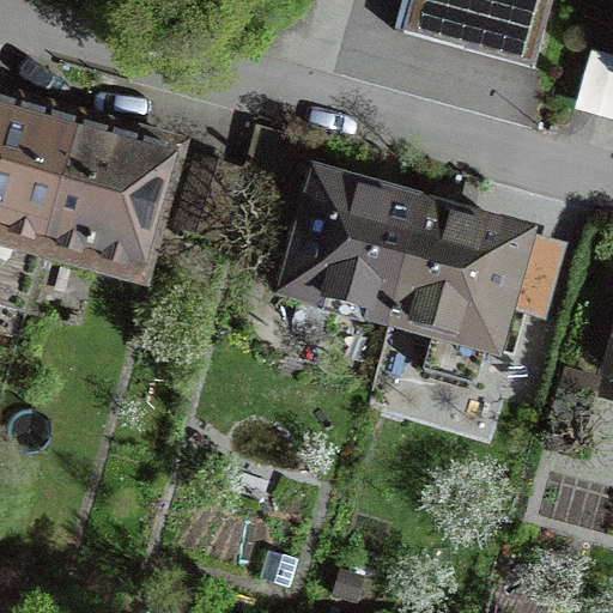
[(411,0),(402,32),(534,68),(552,0),(411,0)]
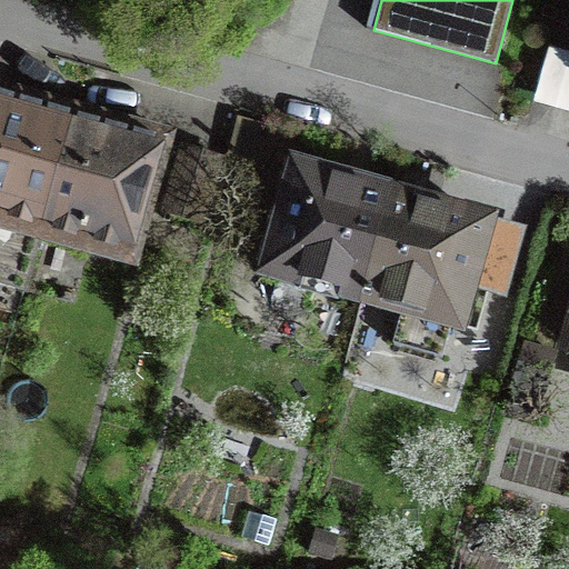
[(568,52),(549,47),(533,102),(568,112),(568,52)]
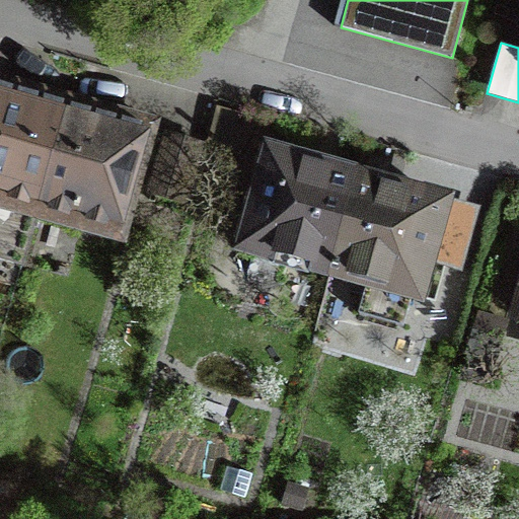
[(11,97),(0,93),(0,260),(20,266),(38,205),(64,112),(68,99),(15,84),(11,97)]
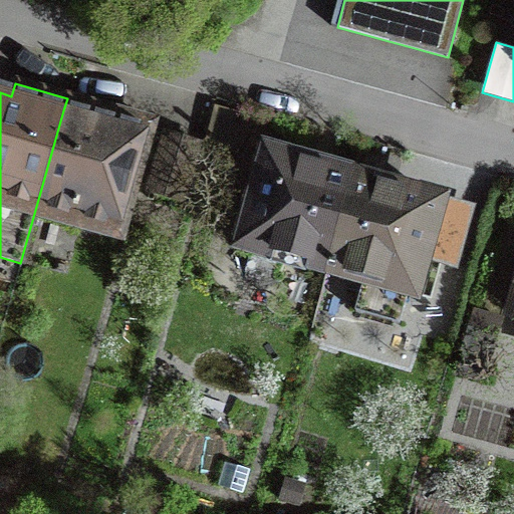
[(118,126),(121,113),(67,98),(63,110),(37,203),(118,225),(144,134),(118,126)]
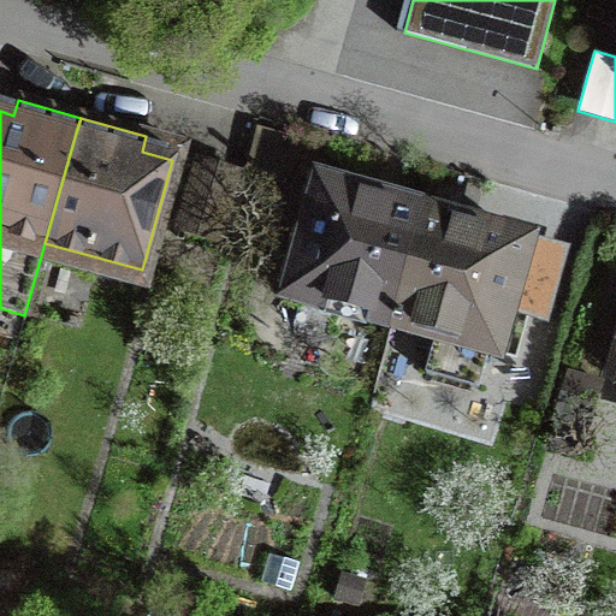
[(142,152),(172,160),(177,144),(146,136),(142,152)]
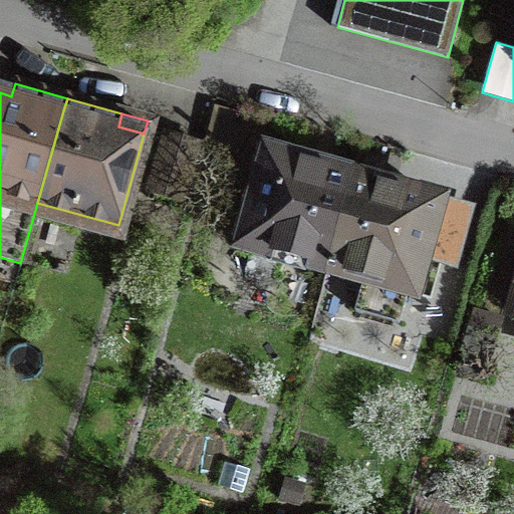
[(278,255),(327,269),(352,178),(267,154),(241,245),(251,247),(247,260),(274,268),(278,255)]
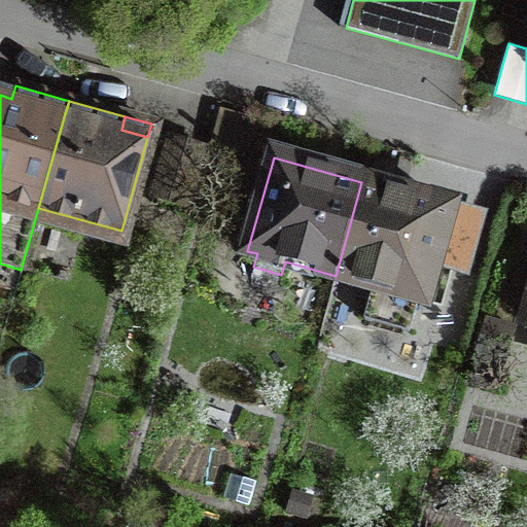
[(449,207),(361,182),(336,276),(374,286),(364,320),(409,332),(418,300),(423,301),(433,265),(449,207)]
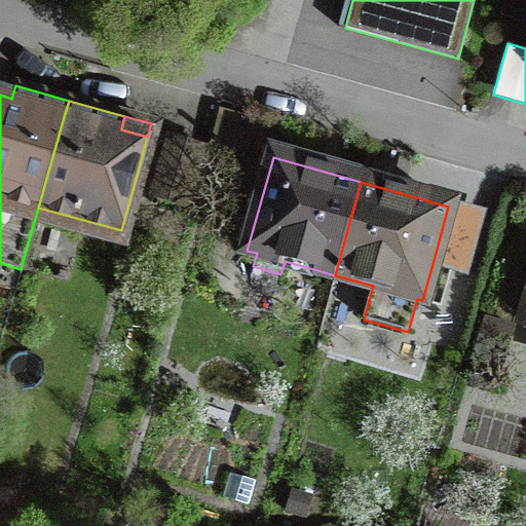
[(482,217),(448,207),(433,264),(467,273),(482,217)]
